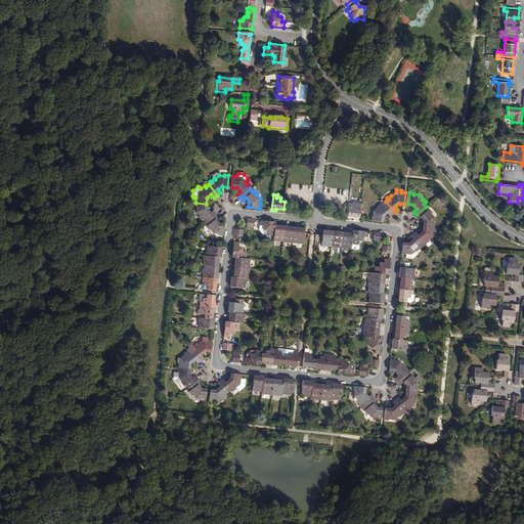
[(374,216),(373,216),(373,220),(384,221),(384,216),(389,212),(391,215),(394,212),(386,202),(383,205),(382,203),(378,206),(379,207),(375,210),(374,216)]
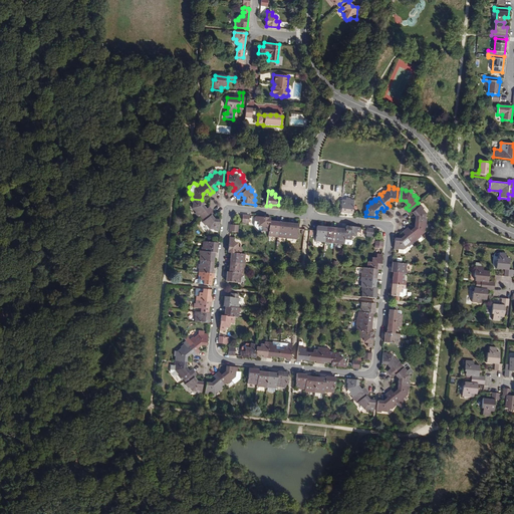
[(199,215),(201,218),(211,210),(209,207),(206,209),(202,205),(202,200),(192,199),(191,203),(192,203),(192,208),(195,212),(194,213),(197,217),(199,215)]
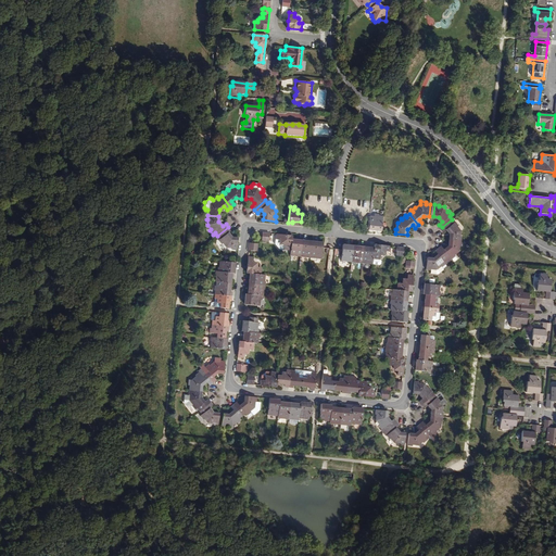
[(370,229),(379,230),(378,231),(383,232),(384,216),(380,215),(380,218),(376,218),(375,222),(371,220),(370,229)]
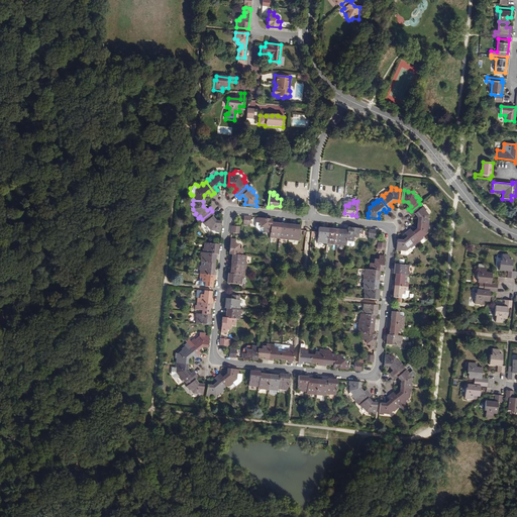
[(420,204),(411,211),(413,214),(416,212),(419,216),(419,222),(430,223),(430,219),(429,219),(430,213),(426,209),(427,209),(424,205),(423,206),(420,204)]
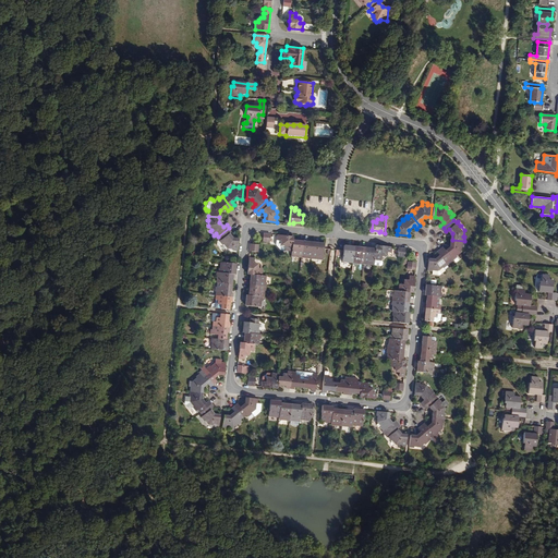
[(231,231),(229,228),(218,237),(220,240),(219,241),(221,244),(222,244),(227,249),(232,249),(232,250),(238,251),(239,239),(232,238),(229,233),(231,231)]
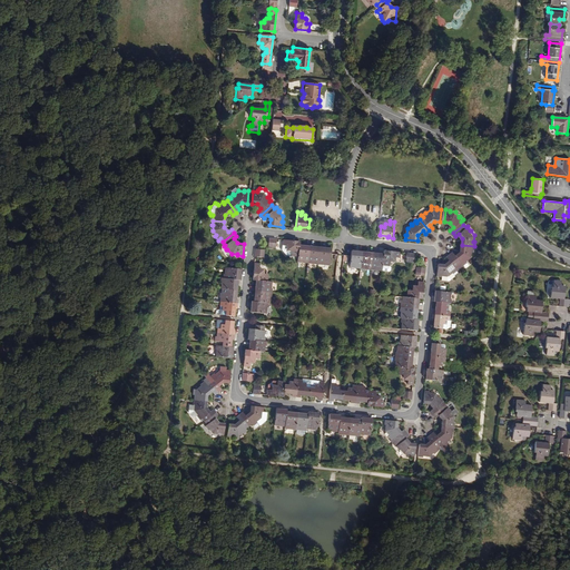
[(298,255),(300,245),(301,242),(283,239),(283,245),(282,245),(282,249),(286,255),(292,255),(292,254),(298,255)]
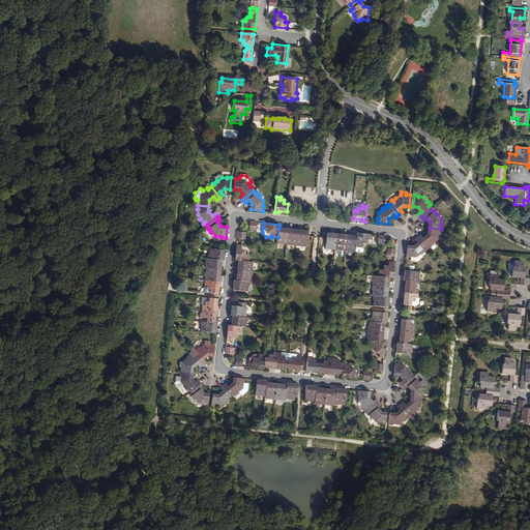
[(278,228),(277,237),(277,243),(287,244),(289,229),(278,228)]
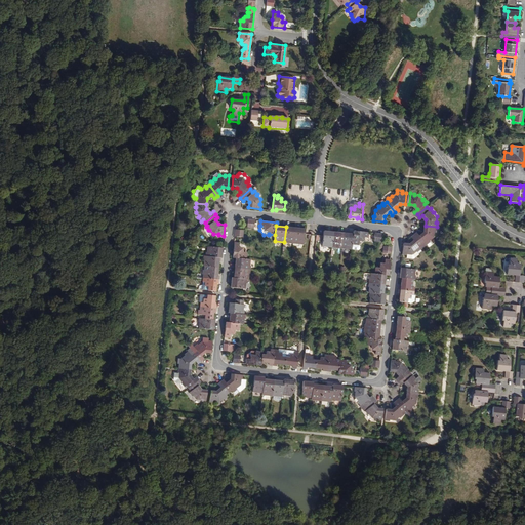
[(437,227),(426,226),(425,232),(420,235),(418,232),(414,235),(422,245),(426,242),(428,244),(431,241),(430,240),(435,237),(435,232),(436,232),(437,227)]
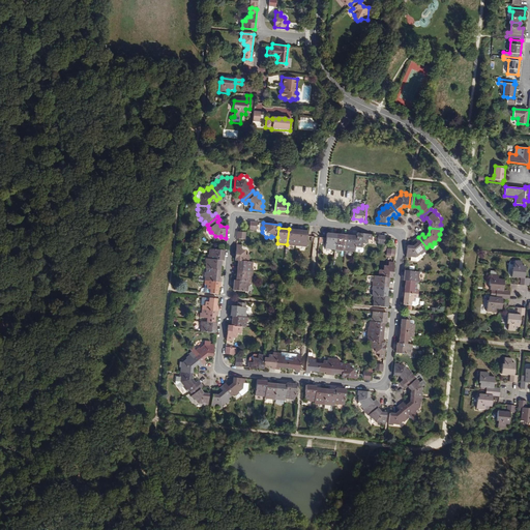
[(287,244),(297,245),(298,230),(289,229),(287,244)]
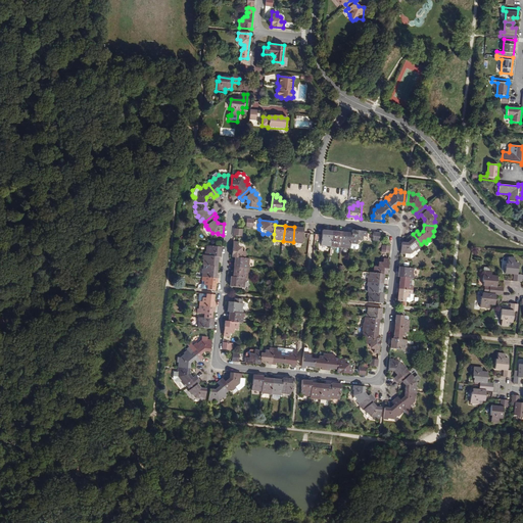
[(294,227),(293,242),(303,243),(304,233),(304,228),(294,227)]
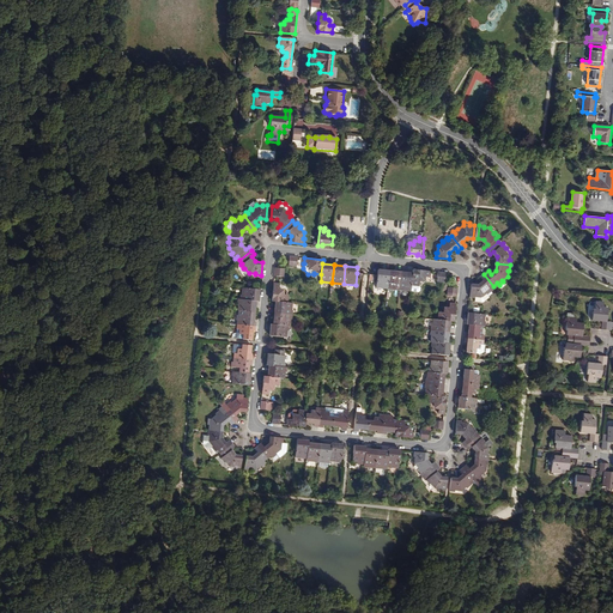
[(389,289),(390,271),(378,269),(378,274),(377,286),(389,289)]
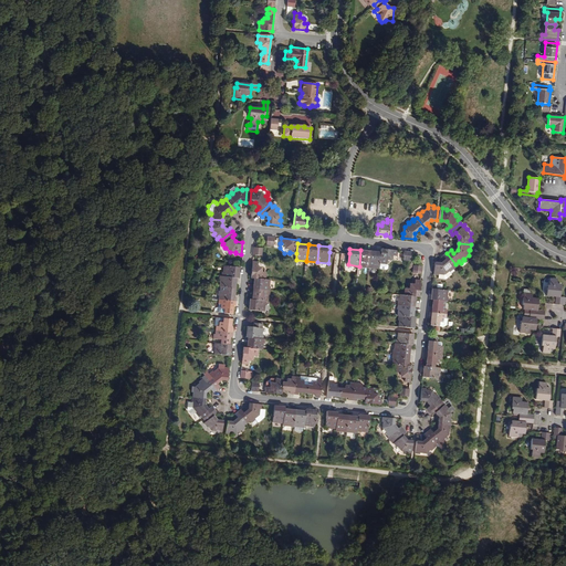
[(381,252),(380,262),(380,269),(387,269),(388,268),(388,265),(388,263),(388,260),(391,260),(394,258),(394,255),(398,255),(399,250),(383,249),(381,252)]
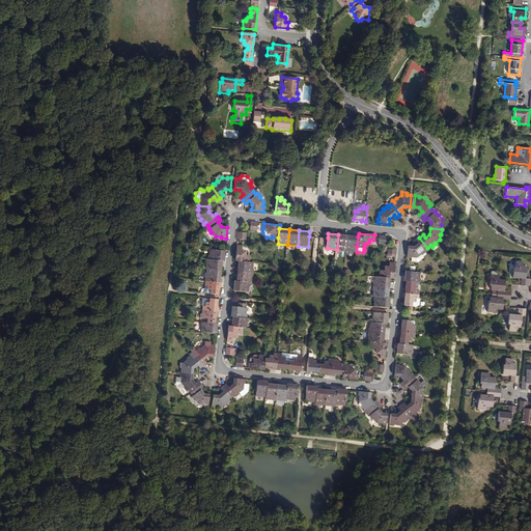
[(337,250),(346,251),(348,235),(338,234),(337,250)]
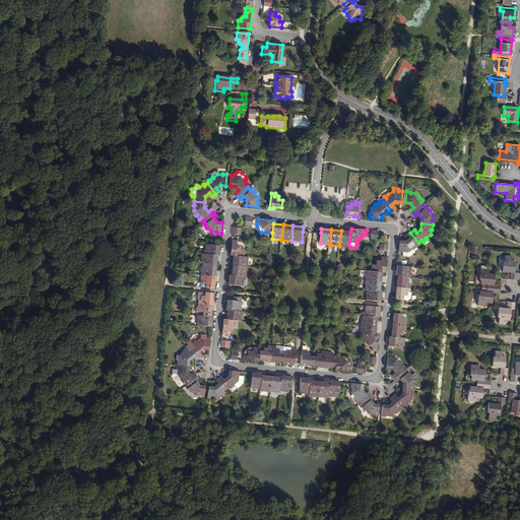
[(350,232),(341,231),(339,246),(349,247),(349,241),(350,232)]
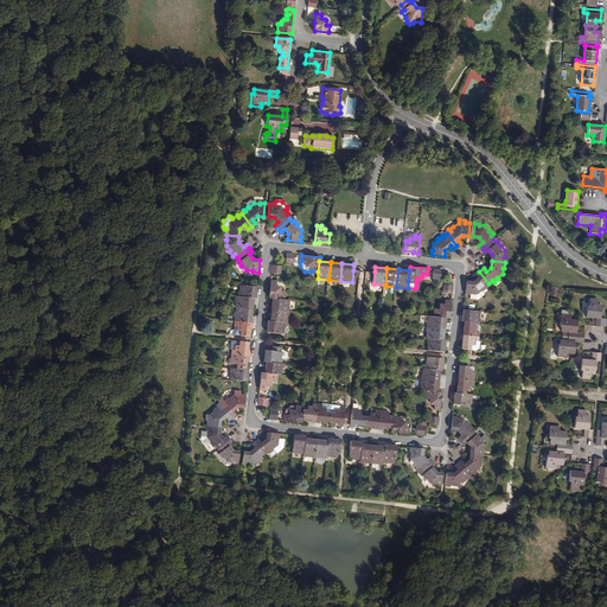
[(486,286),(489,283),(479,272),(475,274),(479,278),(474,282),(467,281),(466,294),(472,295),(471,296),(479,296),(485,293),(484,291),(487,288),(486,286)]
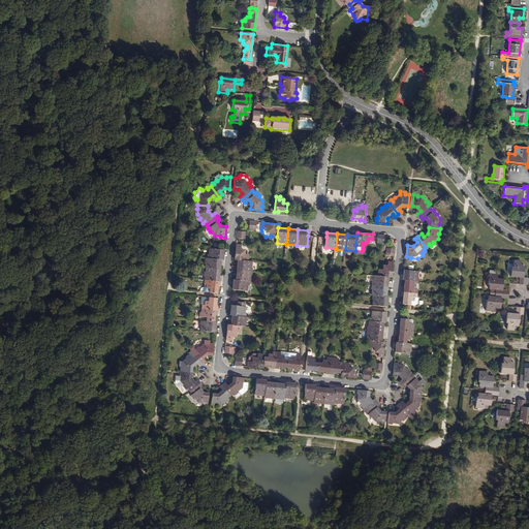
[(238,259),(247,260),(248,254),(245,253),(245,250),(244,249),(241,248),(241,245),(236,244),(235,259),(238,259)]
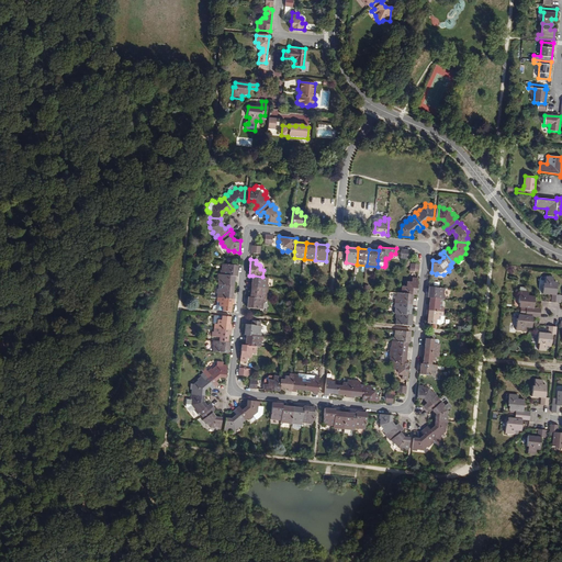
[(220,274),(234,276),(236,277),(237,266),(222,265),(221,270),(220,270),(220,274)]
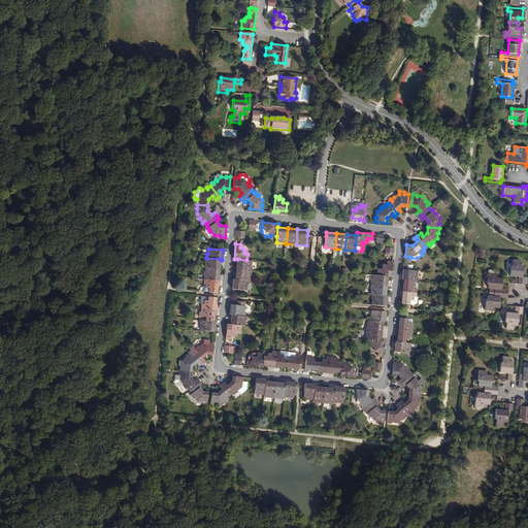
[(204,267),(211,268),(219,268),(220,259),(206,258),(204,258),(204,262),(205,262),(204,267)]
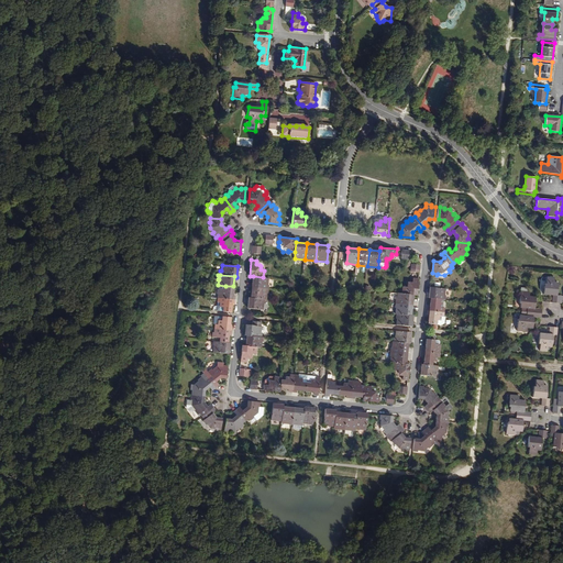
[(263,277),(253,276),(252,287),(268,289),(268,285),(267,285),(268,278),(263,277)]
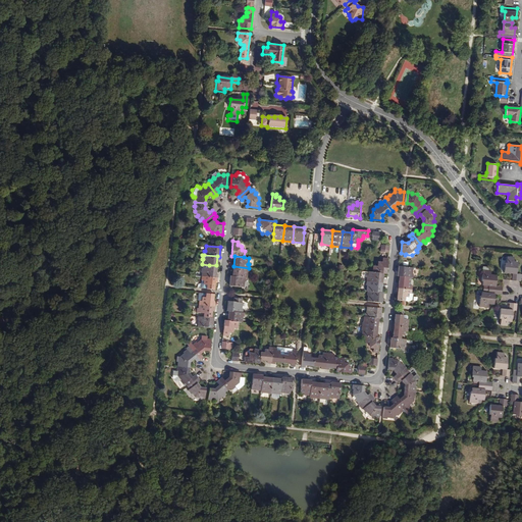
[(374,265),(374,271),(383,272),(387,273),(388,258),(383,257),(383,261),(379,261),(378,262),(378,265),(374,265)]
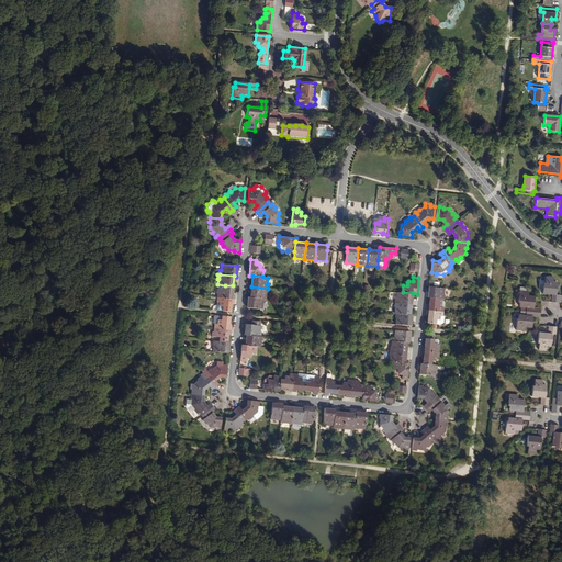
[(550,302),(561,303),(561,302),(561,298),(561,294),(554,294),(555,282),(552,281),(552,277),(544,277),(544,283),(541,283),(541,293),(550,294),(550,302)]
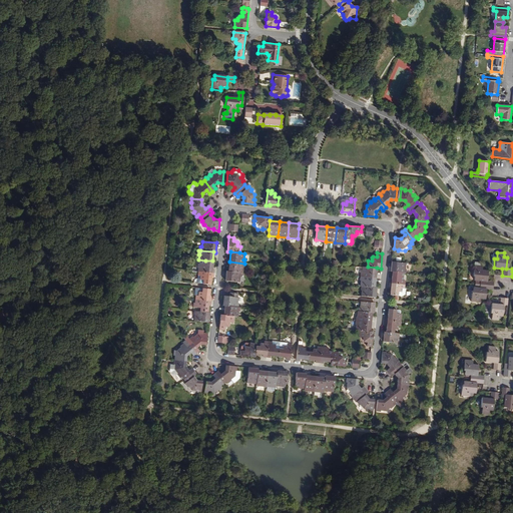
[(198,272),(213,273),(214,269),(211,269),(212,261),(205,261),(204,264),(201,264),(201,268),(198,268),(198,272)]
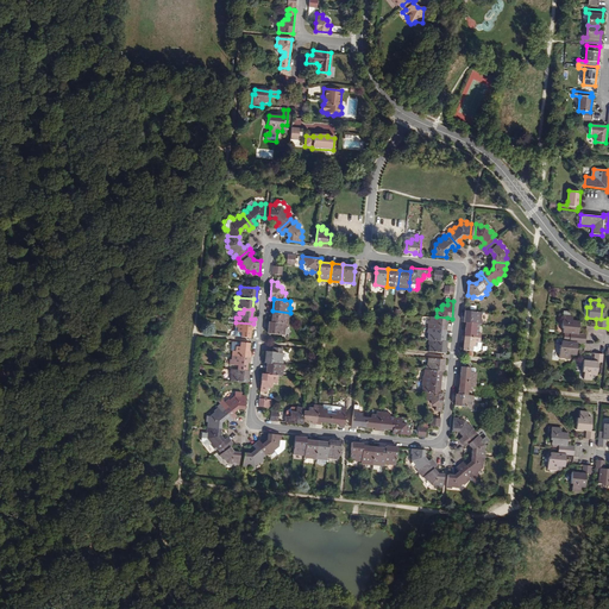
[(289,318),(290,313),(272,311),(271,322),(287,324),(288,324),(288,318),(289,318)]
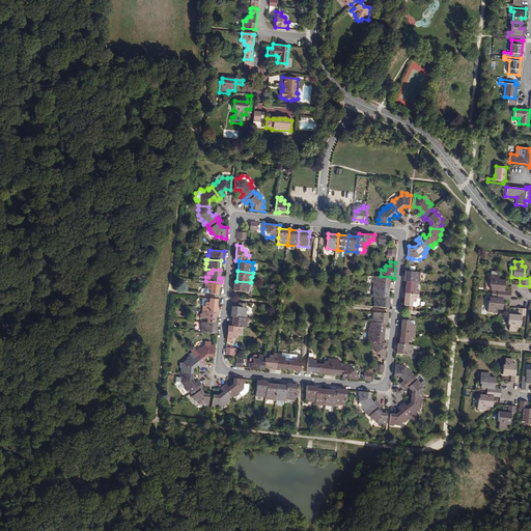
[(407,282),(418,283),(420,284),(421,279),(420,279),(421,273),(407,271),(406,282),(407,282)]
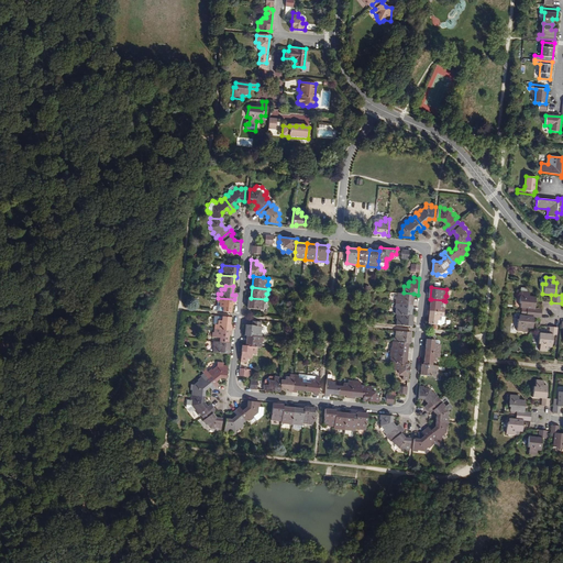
[(527,308),(526,312),(540,313),(540,309),(533,308),(534,297),(528,296),(529,293),(520,291),(519,304),(520,304),(519,307),(527,308)]
